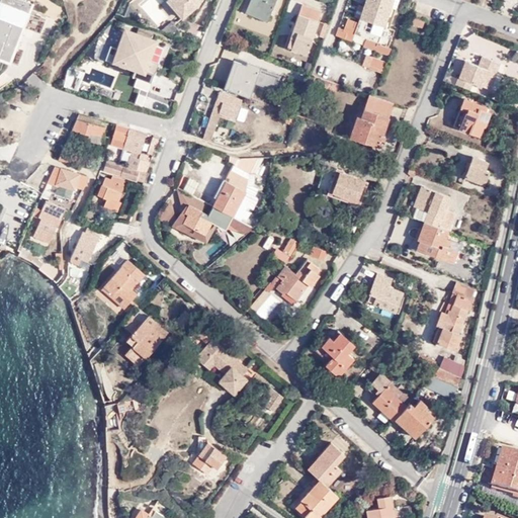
[(29,1),(27,0),(13,0),(12,6),(0,2),(0,57),(13,62),(16,51),(21,53),(24,41),(19,40),(24,23),(23,23),(29,1)]
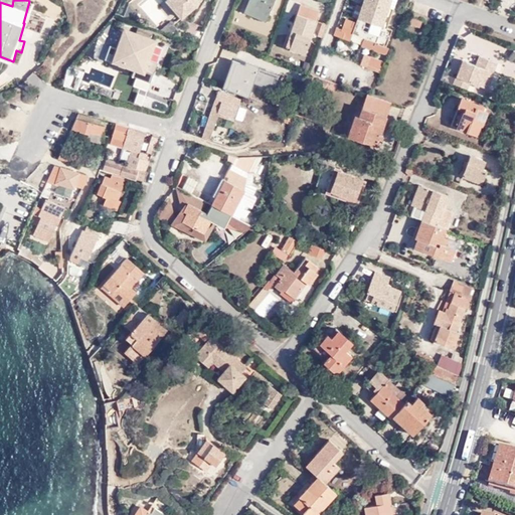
[(174,0),(172,2),(182,14),(195,3),(193,0),(174,0)]
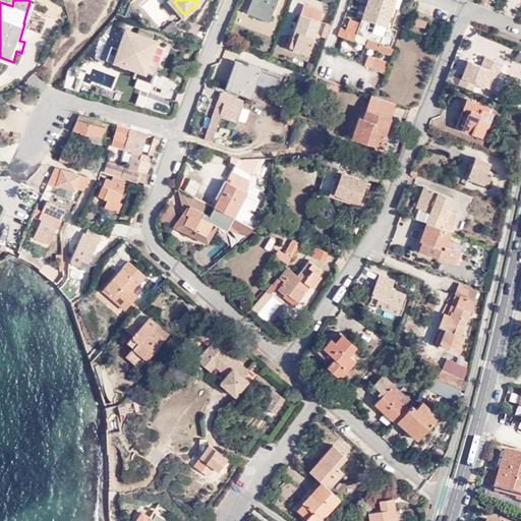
[(253,0),(247,13),(253,15),(261,0),(253,0)]
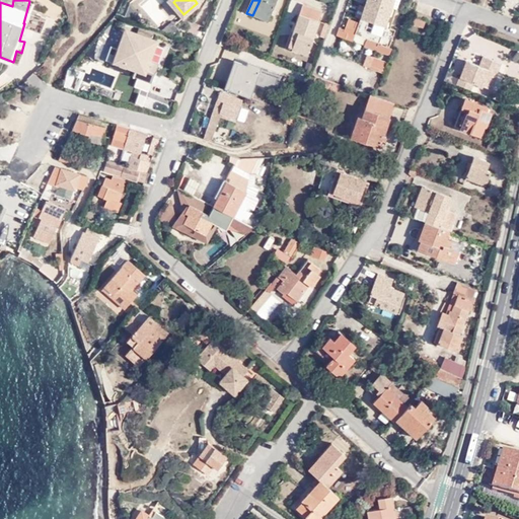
[(260,0),(252,15),(271,25),(281,0),(260,0)]
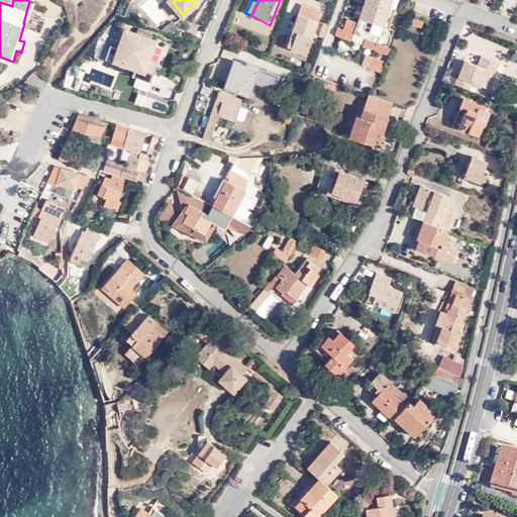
[(393,0),(364,0),(363,4),(358,17),(357,21),(353,32),(378,42),(389,47),(396,29),(388,27),(385,25),(388,14),(392,16),(397,2),(393,1),(393,0)]
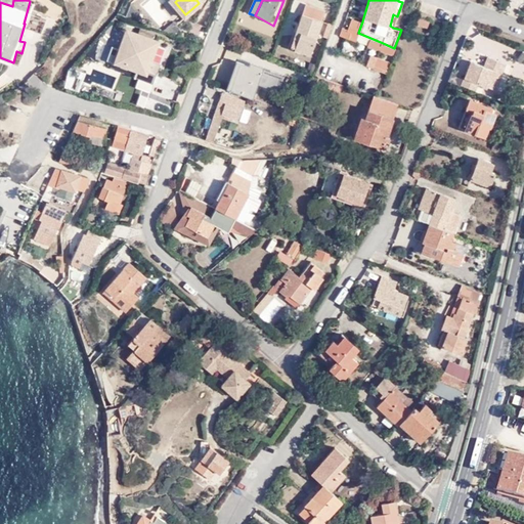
[(363,17),(367,4),(361,2),(358,15),(363,17)]
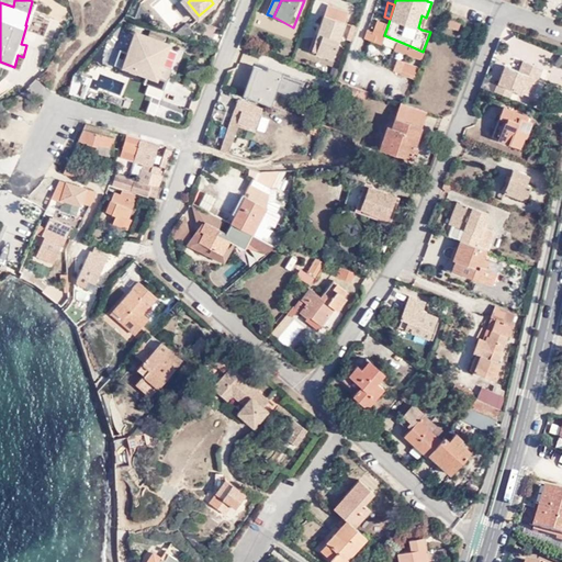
[(351,10),(332,4),(314,52),(334,58),(351,10)]
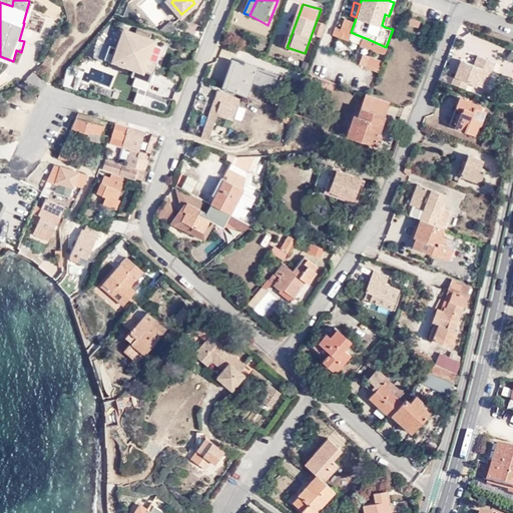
[(422,19),(411,15),(408,22),(419,27),(422,19)]
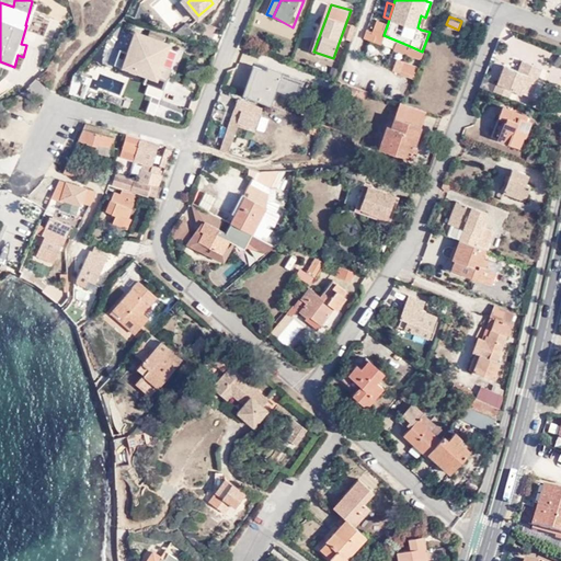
[(384,35),(388,23),(377,19),(373,32),(375,33),(373,41),(380,43),(384,35)]
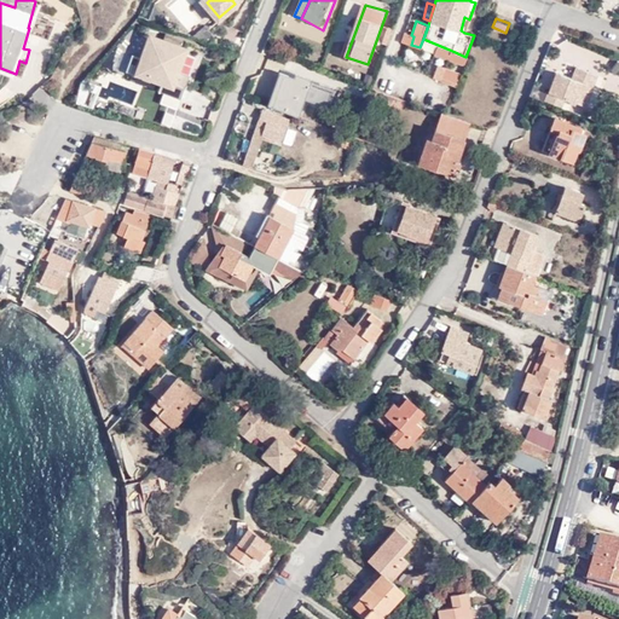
[(181,42),(148,30),(140,52),(145,55),(140,67),(165,75),(161,86),(171,90),(167,100),(177,104),(184,81),(174,79),(183,55),(178,53),(181,42)]
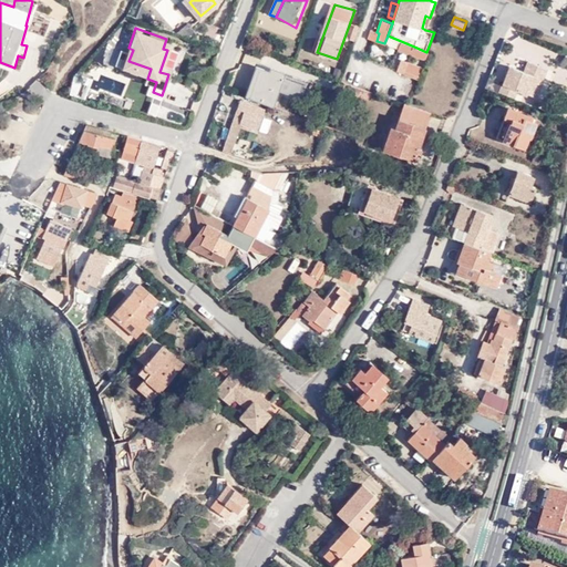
[(379,33),(377,32),(369,29),(366,37),(377,41),(379,33)]
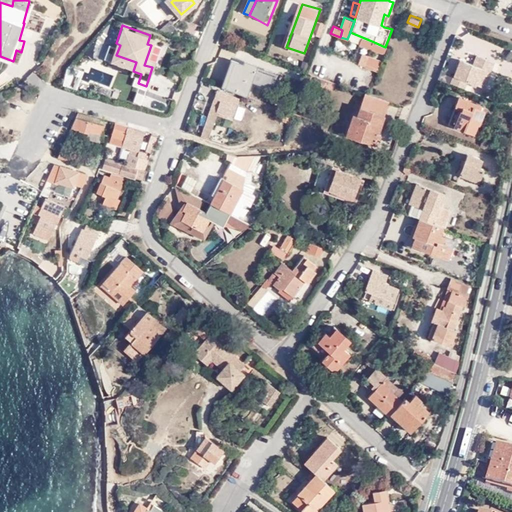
[(482,38),(480,44),(496,50),(498,44),(482,38)]
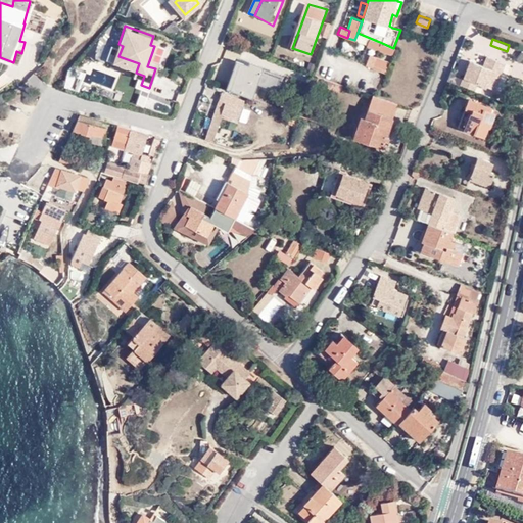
[(385,73),(390,61),(376,55),(371,66),(385,73)]
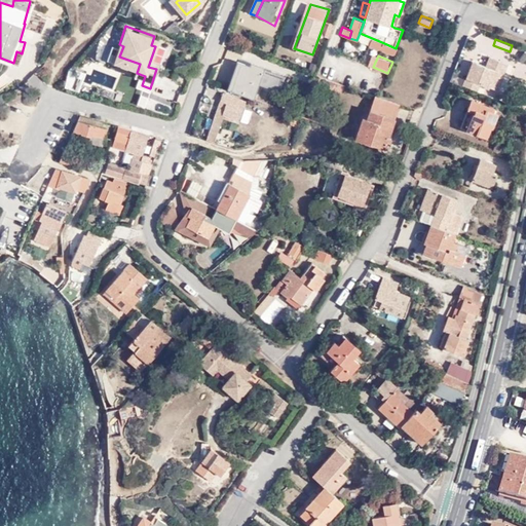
[(474,83),(484,88),(501,95),(512,69),(493,62),(489,72),(480,68),(474,83)]
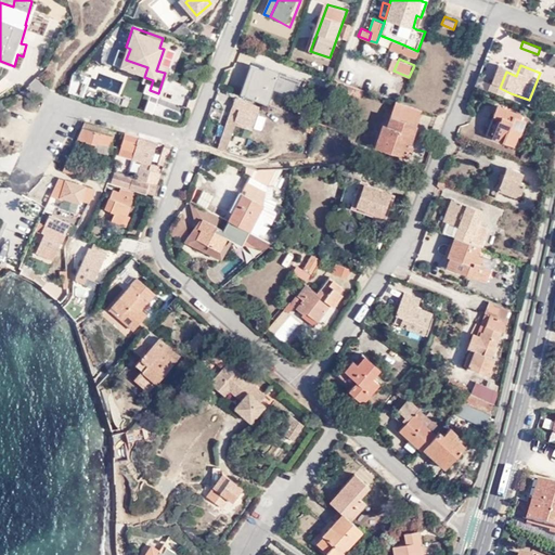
[(254,67),(243,94),(267,103),(276,77),(254,67)]
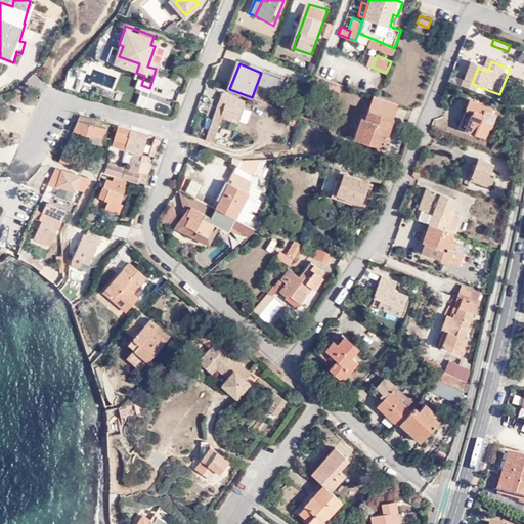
[(472,83),(478,68),(473,66),(467,81),(472,83)]
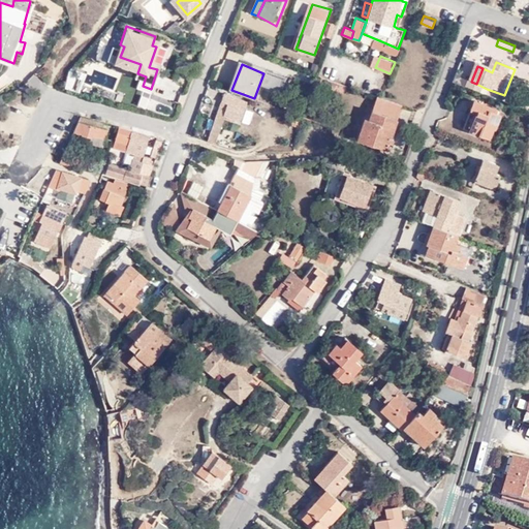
[(82,90),(86,72),(70,68),(65,86),(82,90)]
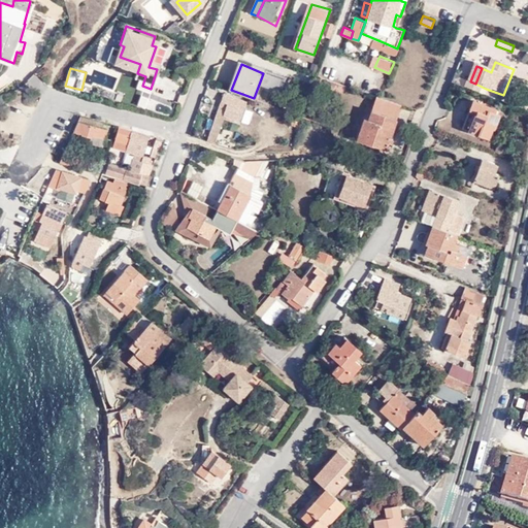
[(90,78),(112,88),(116,79),(93,70),(90,78)]
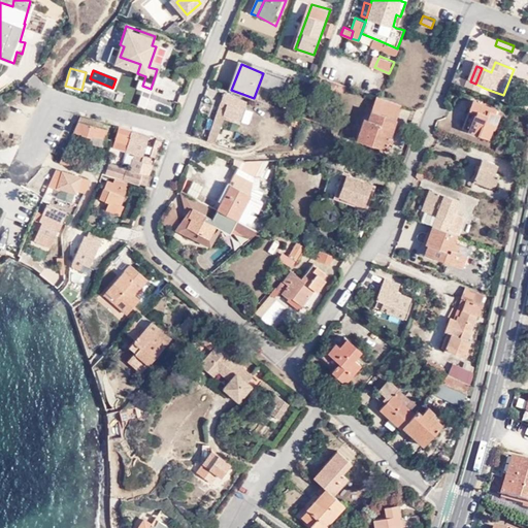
[(269,72),(267,85),(284,87),(285,75),(269,72)]
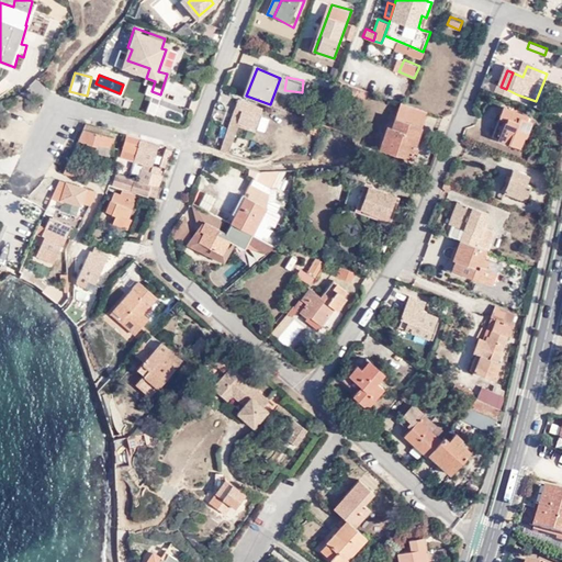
[(369,90),(338,79),(334,90),(364,101),(369,90)]
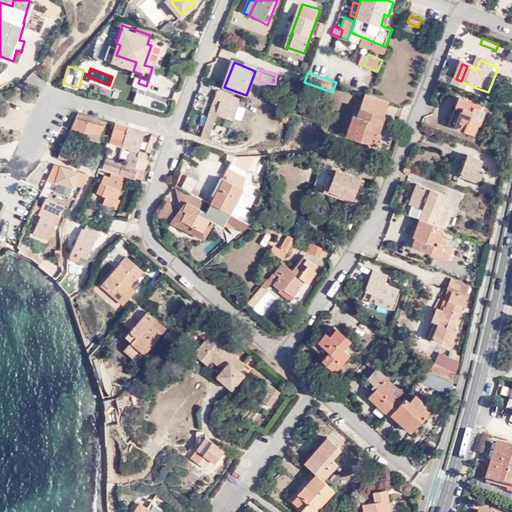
[(453,88),(468,93),(471,86),(461,81),(456,79),(453,88)]
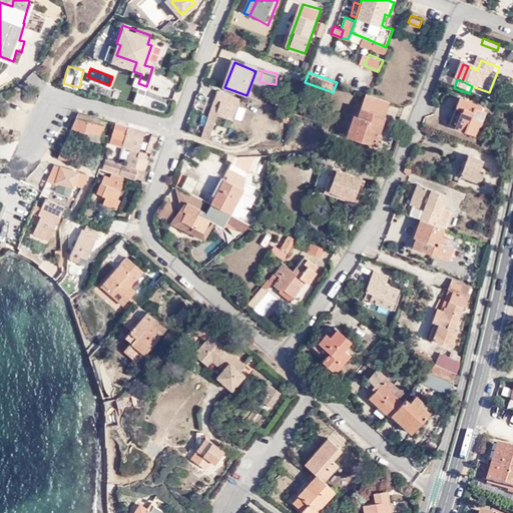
[(153,93),(164,94),(164,84),(153,84),(153,93)]
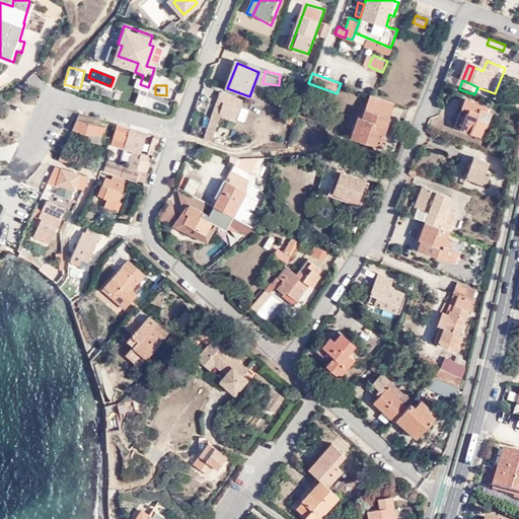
[(146,91),(138,88),(135,98),(142,101),(146,91)]
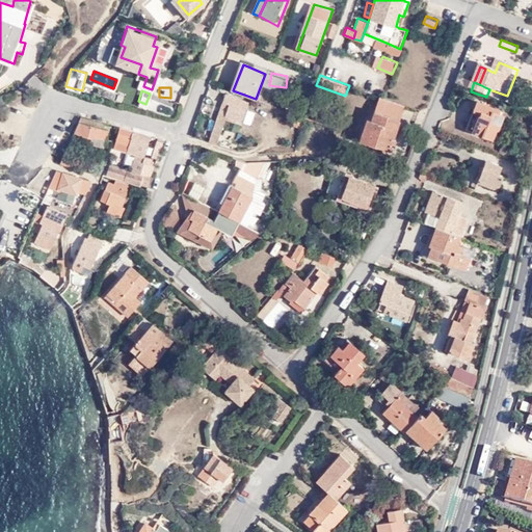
[(225,96),(209,141),(217,144),(227,116),(242,123),(247,111),(249,104),(225,96)]
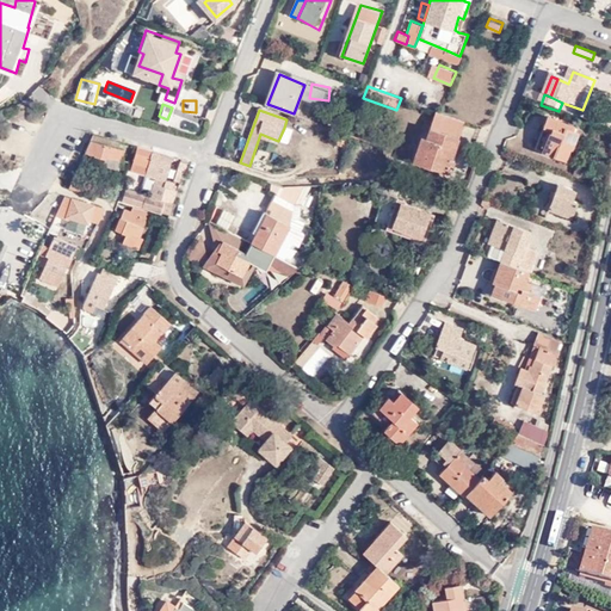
[(438,111),(437,111),(431,128),(462,140),(468,123),(438,111)]
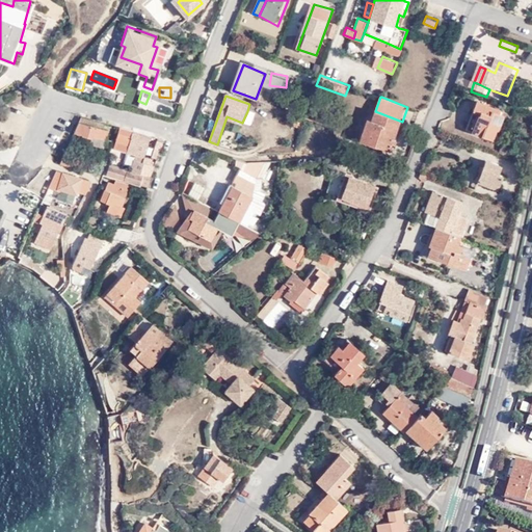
[(508,116),(479,106),(476,115),(482,118),(478,133),(486,137),(485,140),(497,145),(508,116)]
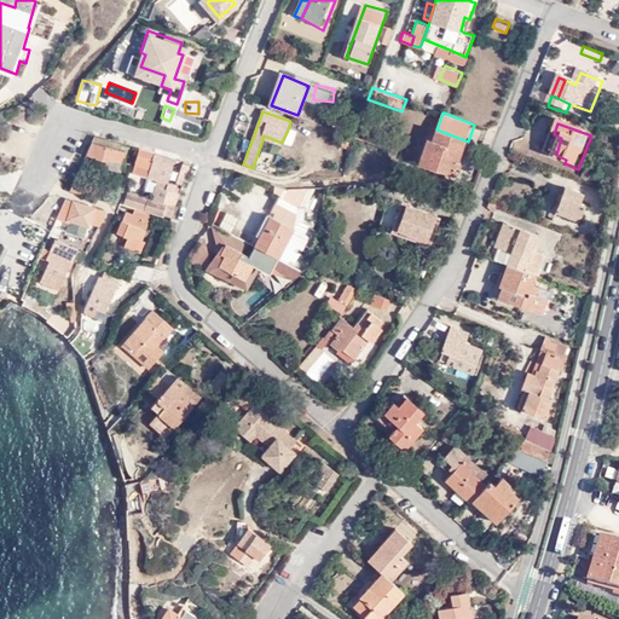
[(301,133),(288,129),(282,143),(295,148),(301,133)]
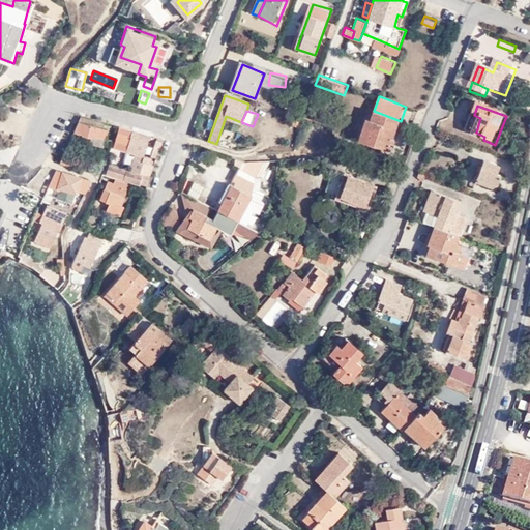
[(401,121),(374,111),(370,119),(372,120),(366,137),(379,141),(377,145),(390,149),(401,121)]
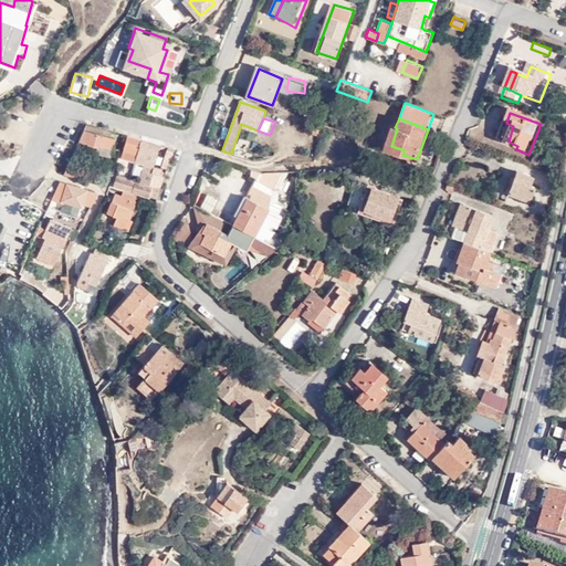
[(83,124),(76,140),(97,147),(96,154),(109,157),(114,139),(107,137),(100,135),(102,129),(83,124)]
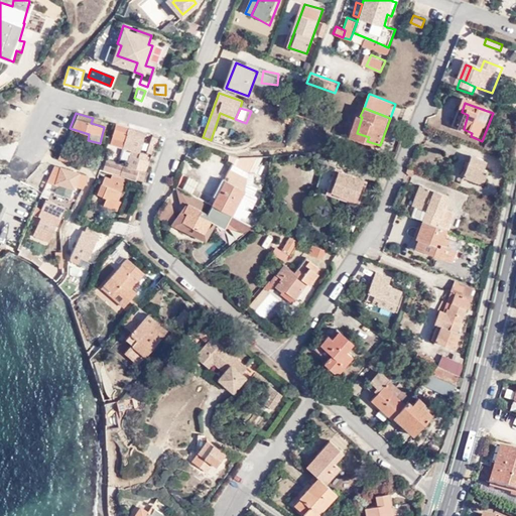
[(362,117),(360,116),(355,115),(347,138),(354,141),(357,133),(362,117)]
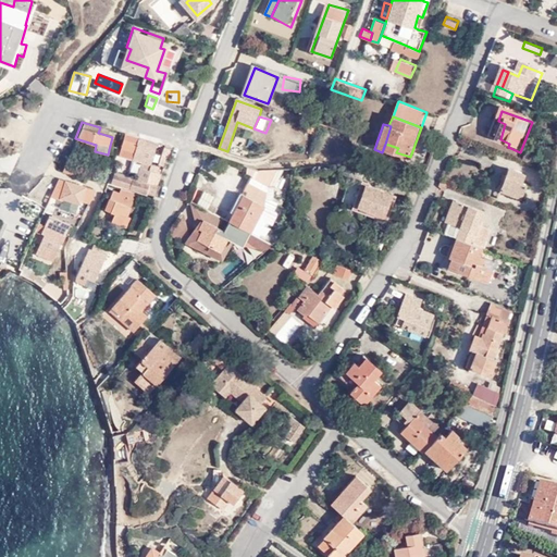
[(125,135),(124,136),(119,155),(132,159),(138,138),(125,135)]
